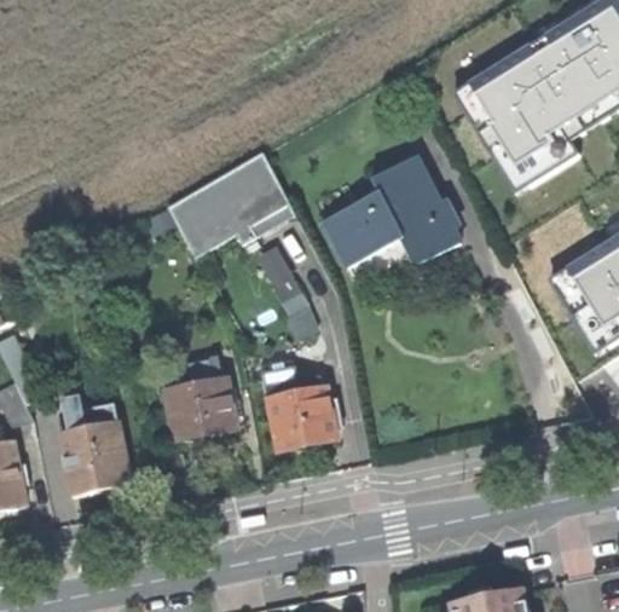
[(583,151),(573,137),(618,108),(618,0),(599,0),(455,91),(509,177),(518,191),(583,151)]
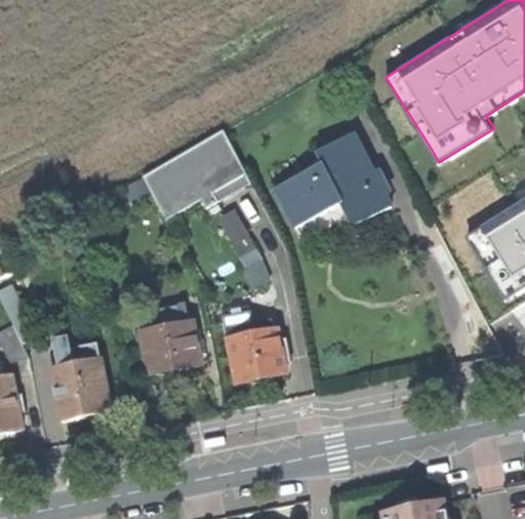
[(321,154),(273,178),(294,220),(337,198),(349,218),(369,206),(389,196),(382,184),(389,180),(379,161),(373,164),(351,123),(315,143),(321,154)]
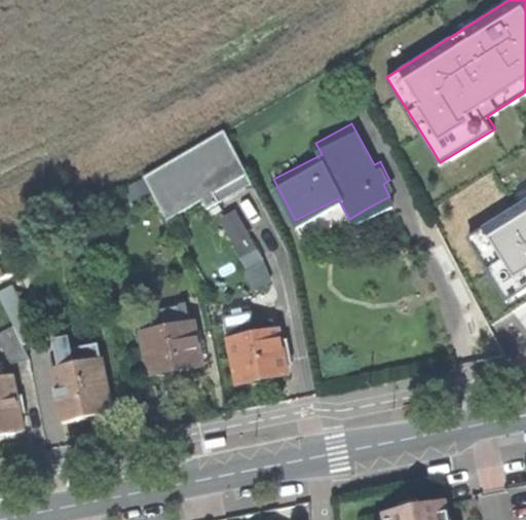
[(222,197),(217,188),(247,172),(224,127),(144,174),(166,217),(203,196),(209,206),(222,197)]
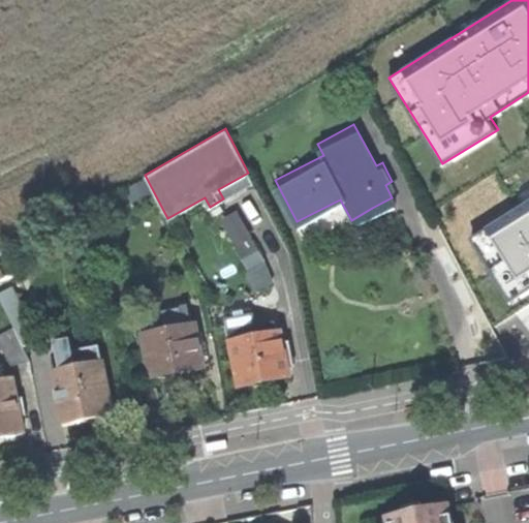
[(528,198),(470,236),(510,301),(528,288),(528,198)]
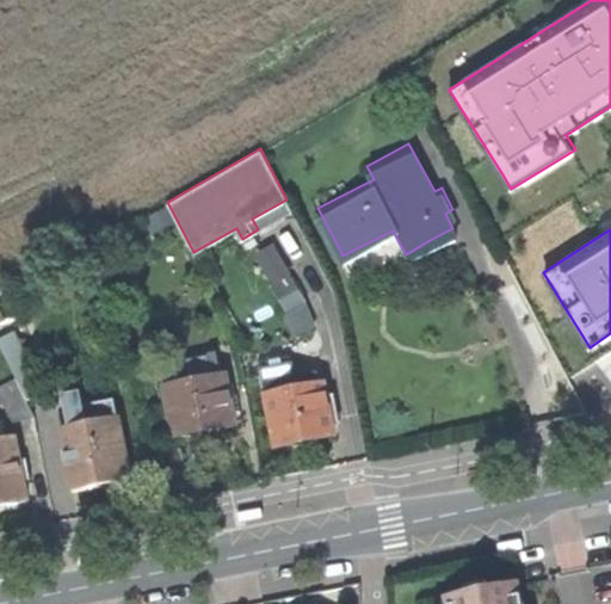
[(284,234),(264,246),(307,324),(327,313),(284,234)]
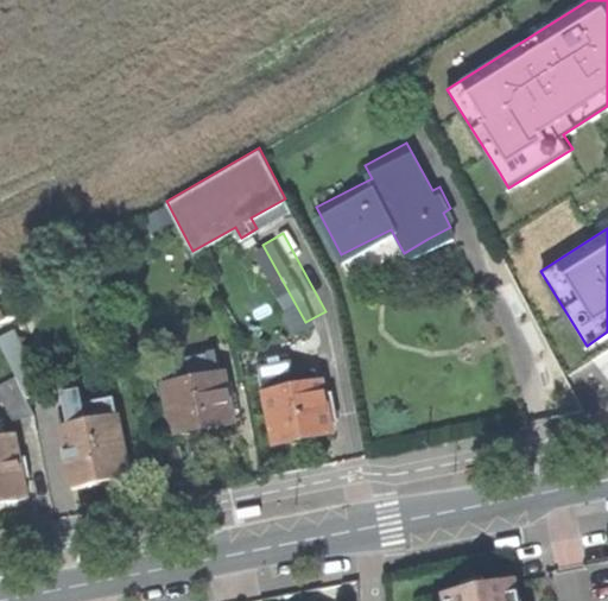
[(0,331),(0,340),(18,375),(26,394),(44,387),(14,327),(0,331)]
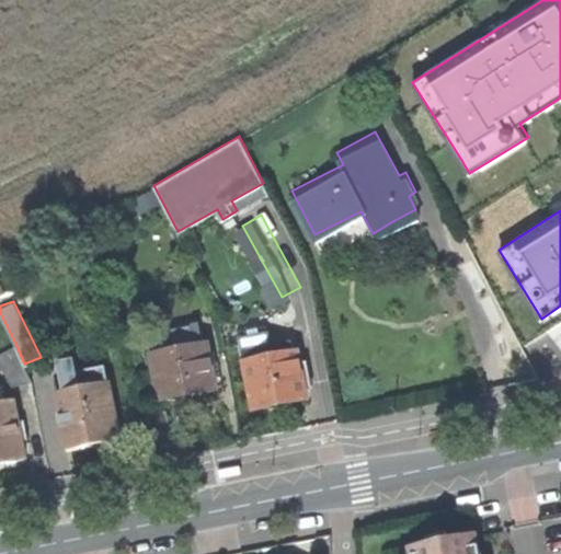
[(157,369),(162,396),(187,392),(215,387),(206,339),(199,342),(197,331),(180,334),(182,345),(146,353),(149,371),(157,369)]
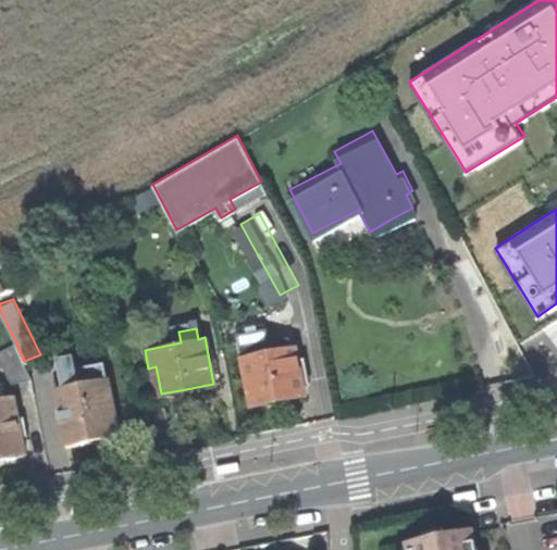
[(240,337),(254,402),(279,397),(304,392),(295,346),(289,347),(288,337),(268,341),(265,332),(240,337)]
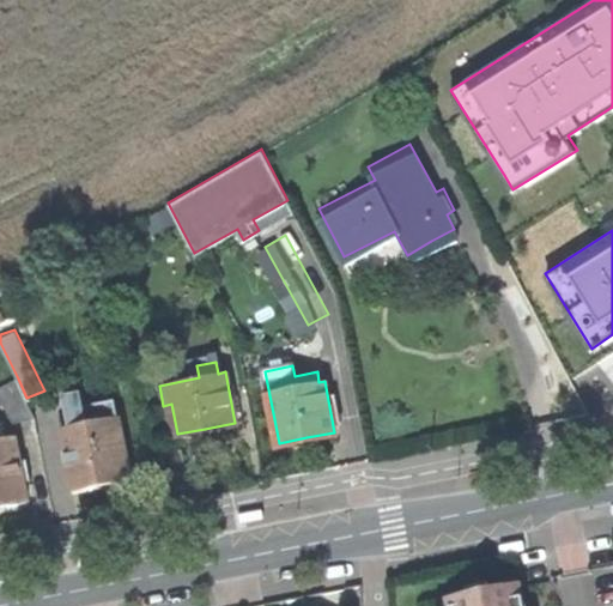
[(0,392),(13,417),(34,413),(26,398),(18,379),(0,387),(0,392)]
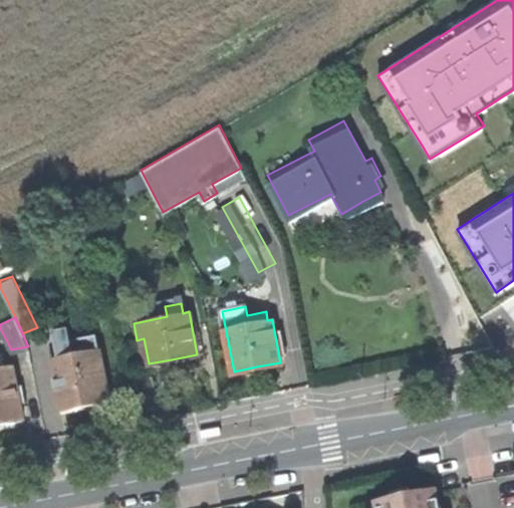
[(75,337),(78,352),(51,357),(61,410),(84,405),(107,400),(97,349),(98,347),(95,333),(75,337)]
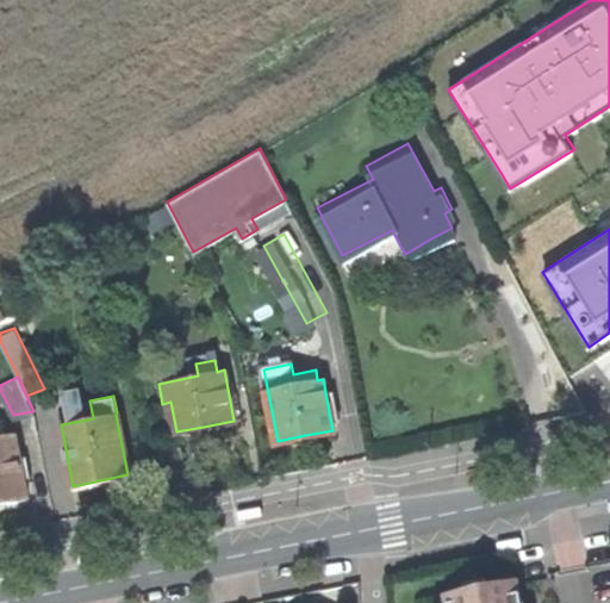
[(0,501),(26,496),(14,435),(0,437),(0,436),(0,501)]
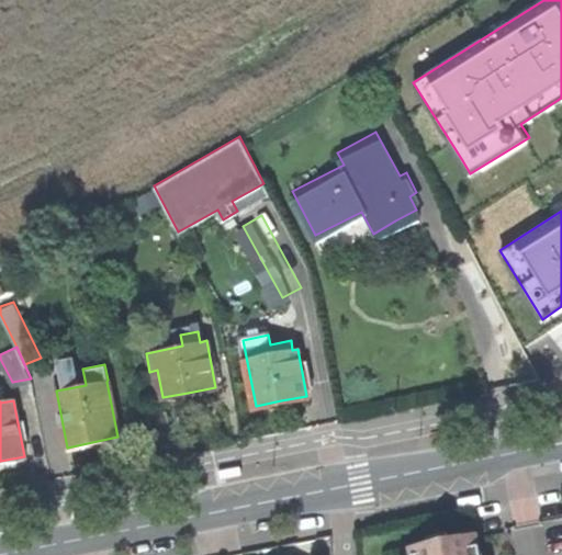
[(482,554),(478,529),(449,534),(448,530),(428,533),(429,539),(409,543),(412,554),(482,554)]
